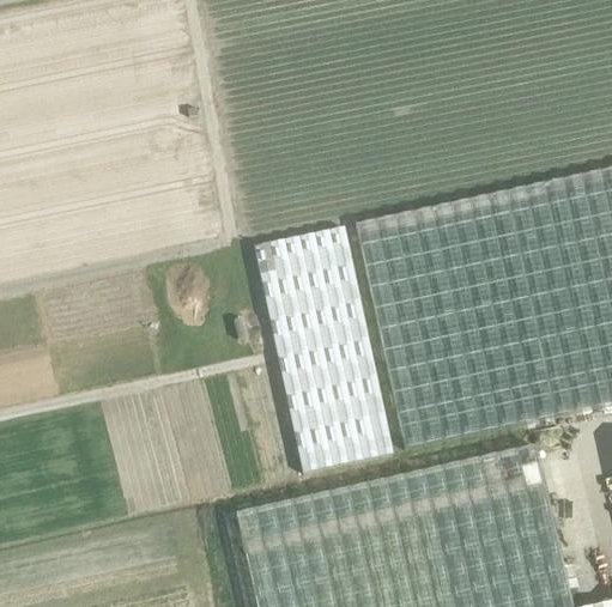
[(611,164),(355,222),(404,447),(611,400),(611,164)]
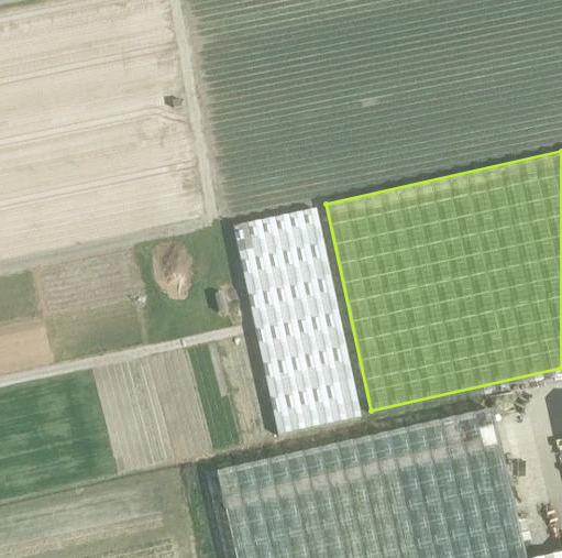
[(317,206),(233,223),(252,315),(255,328),(277,431),(361,414),(317,206)]
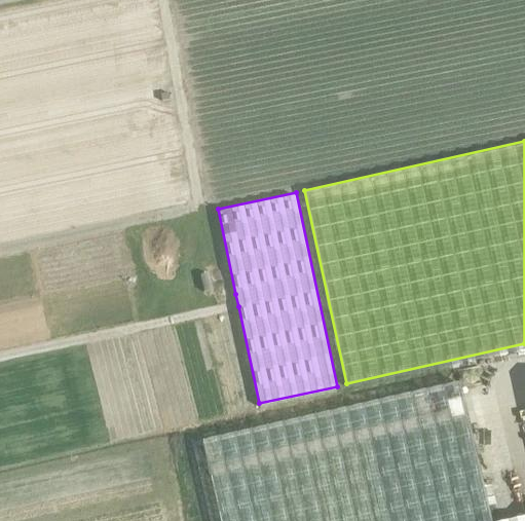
[(491,520),(459,380),(201,439),(220,520),(491,520)]
